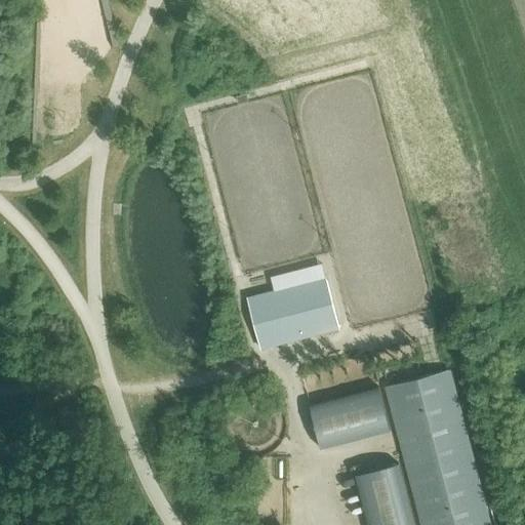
[(323,279),(244,301),(258,353),(337,330),(323,279)]
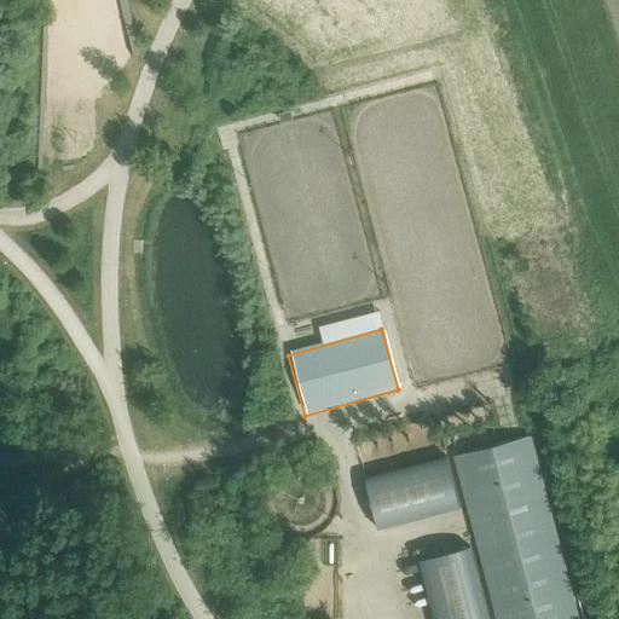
[(579,618),(526,435),(455,457),(501,618),(579,618)]
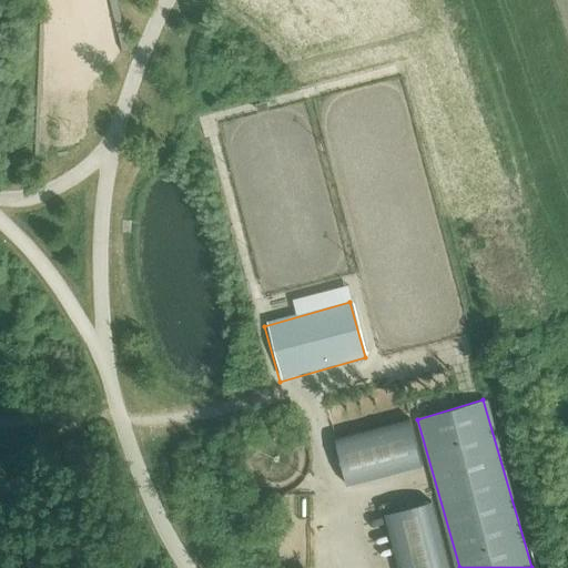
[(408,422),(334,443),(347,490),(422,468),(408,422)]
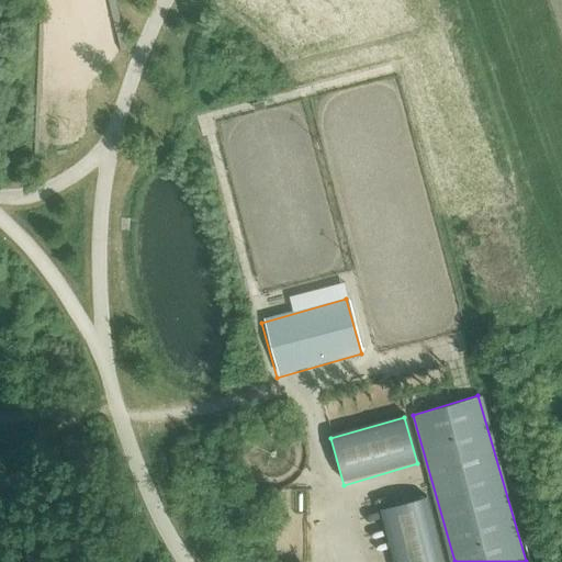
[(446,561),(427,497),(381,510),(395,561),(446,561)]
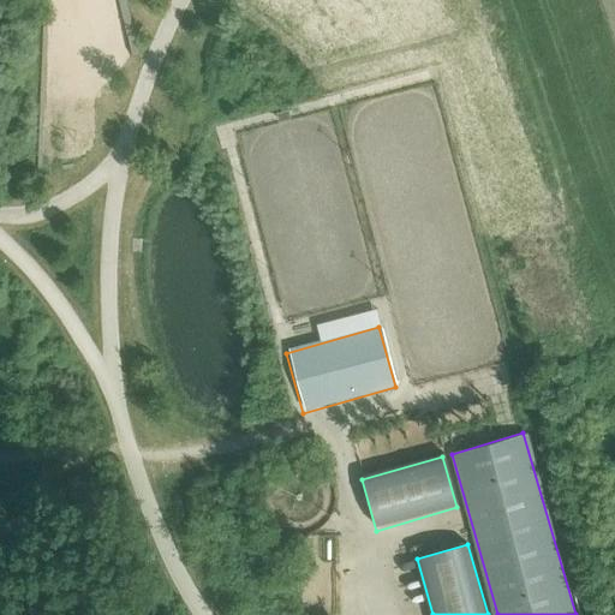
[(306,555),(304,613),(336,614),(339,556),(306,555)]
